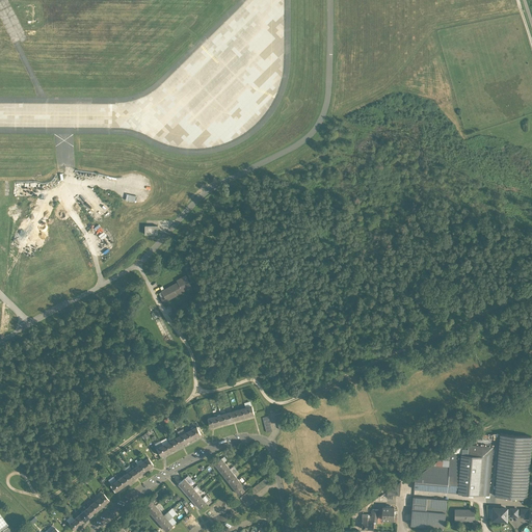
[(134,202),(135,195),(126,193),(125,198),(134,202)]
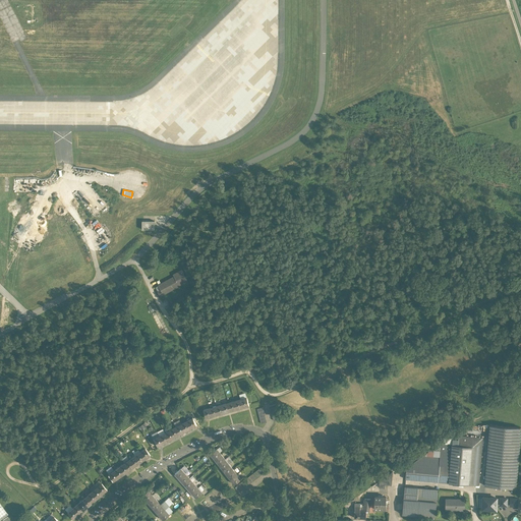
[(155,221),(142,221),(141,230),(155,230),(155,229),(155,221)]
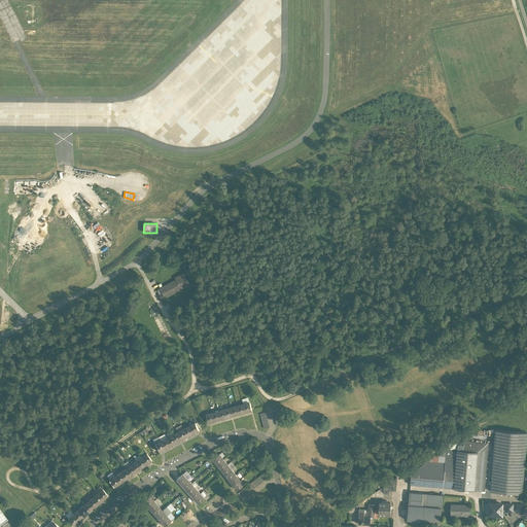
[(159,295),(162,300),(190,284),(183,273),(175,278),(176,279),(160,288),(163,293),(159,295)]
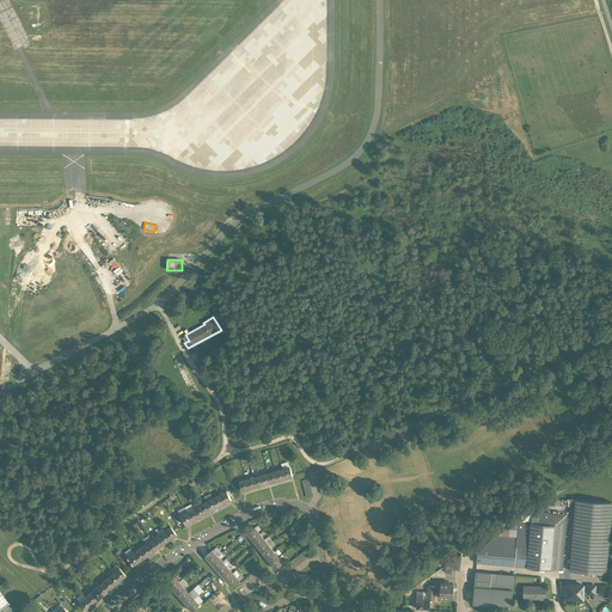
[(291,467),(282,469),(286,478),(293,476),(291,467)]
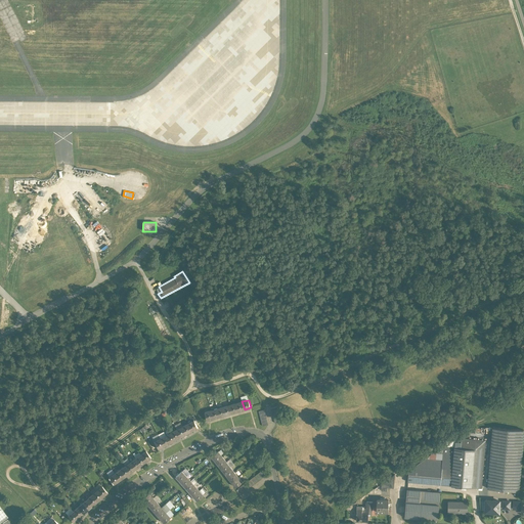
[(242,401),(235,403),(237,411),(245,409),(242,401)]
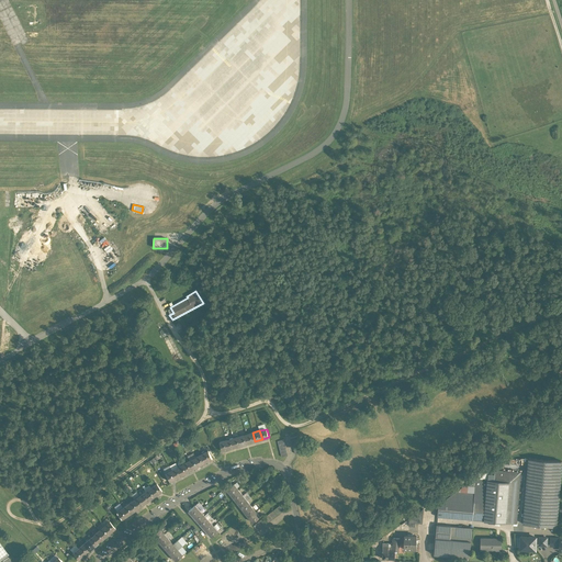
[(253,433),(246,435),(248,444),(255,441),(253,433)]
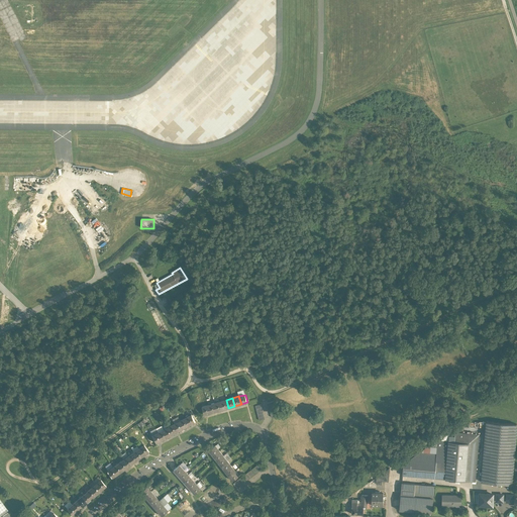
[(226,400),(220,402),(222,409),(228,408),(226,400)]
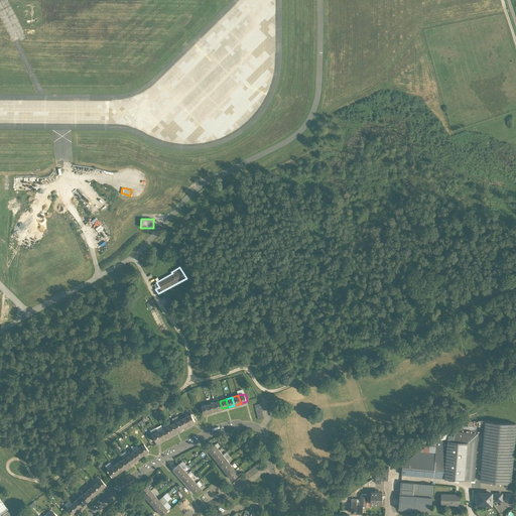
[(273,400),(267,401),(270,416),(276,414),(273,400)]
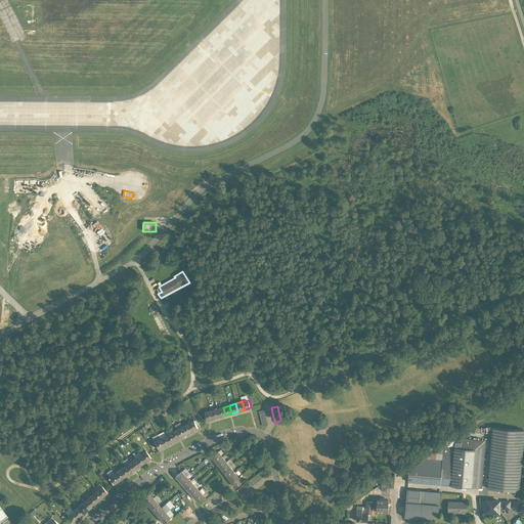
[(223,407),(217,408),(219,417),(225,415),(223,407)]
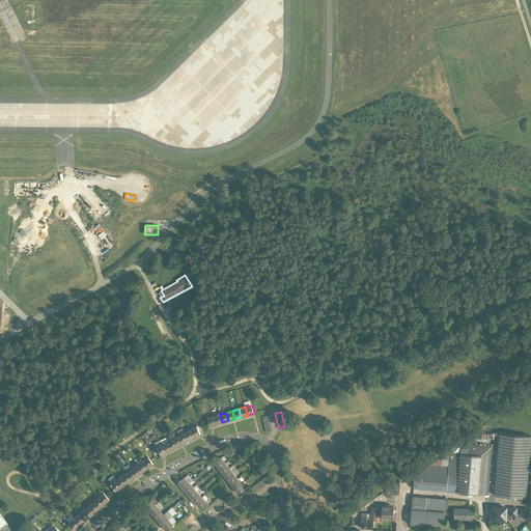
[(220,414),(214,416),(216,424),(222,422),(220,414)]
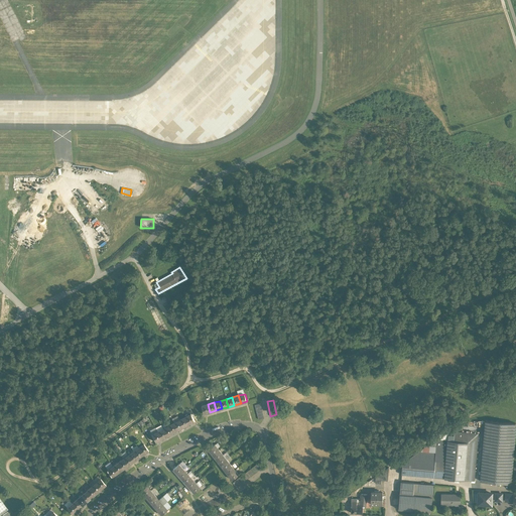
[(208,404),(202,406),(204,414),(210,412),(208,404)]
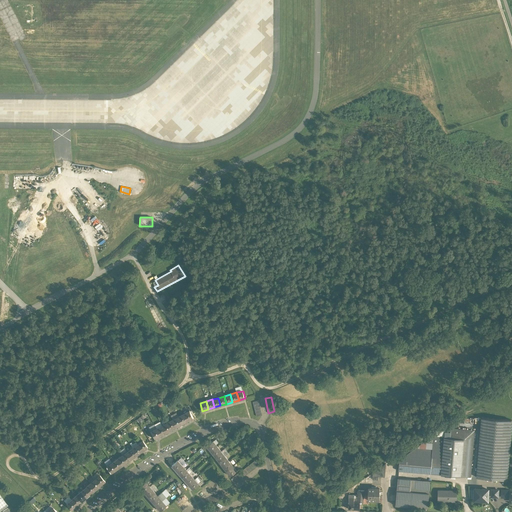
[(258,401),(253,402),(256,416),(262,415),(258,401)]
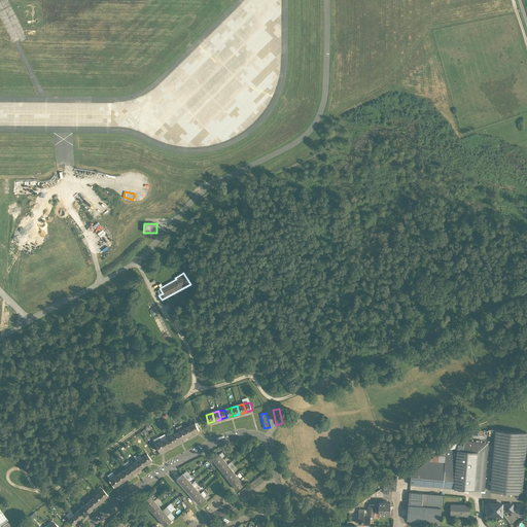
[(199,430),(196,423),(189,426),(194,433),(199,430)]
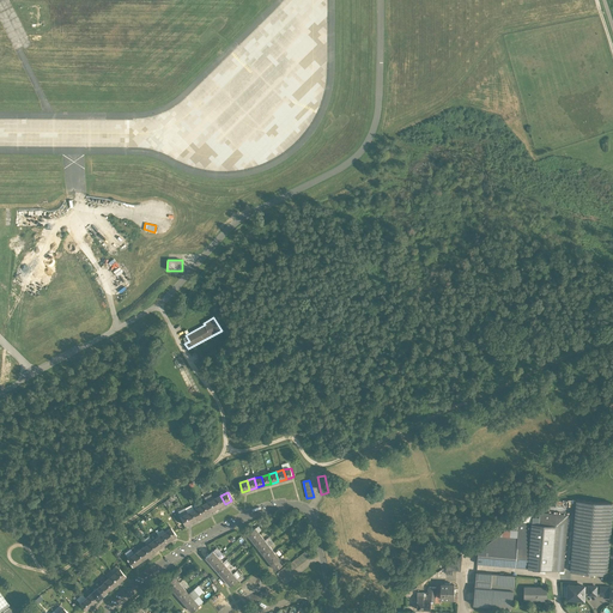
[(225,504),(220,496),(213,499),(218,508),(225,504)]
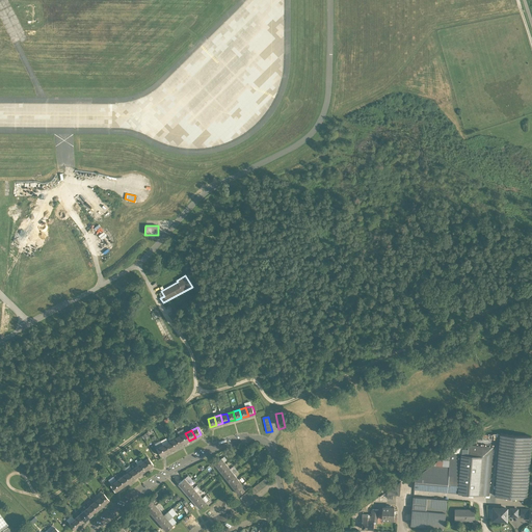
[(185,433),(180,436),(184,444),(189,441),(185,433)]
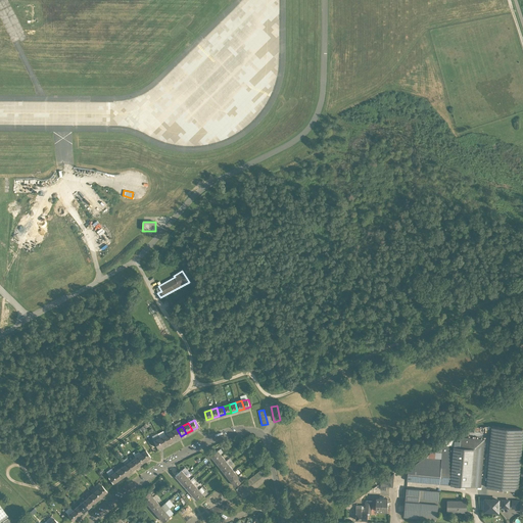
[(522,429),(492,426),(487,487),(517,490),(522,429)]
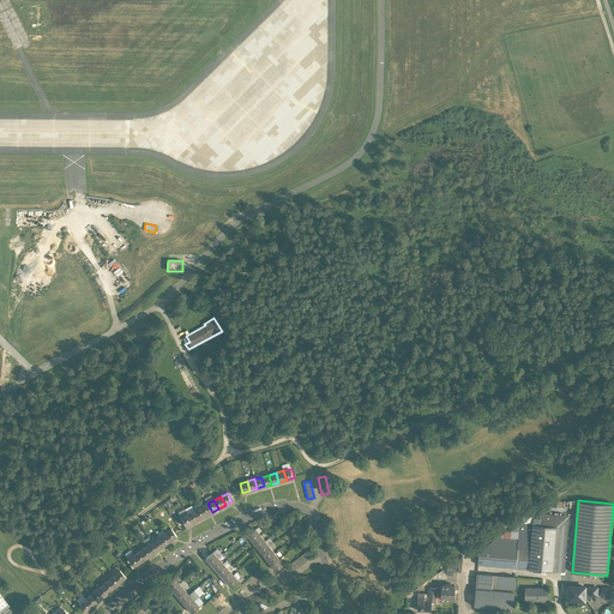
[(208,504),(200,507),(205,516),(212,512),(208,504)]
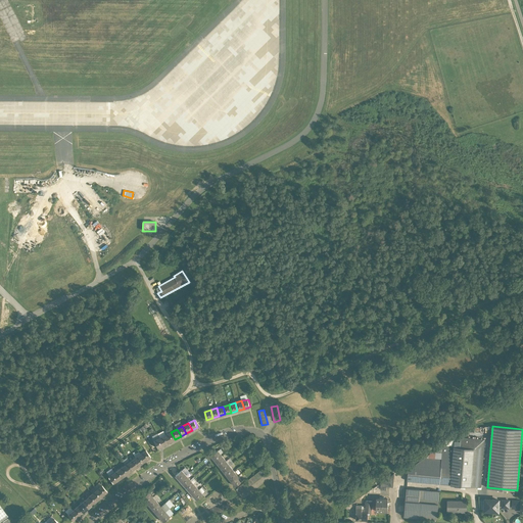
[(171,432),(165,434),(169,442),(175,439),(171,432)]
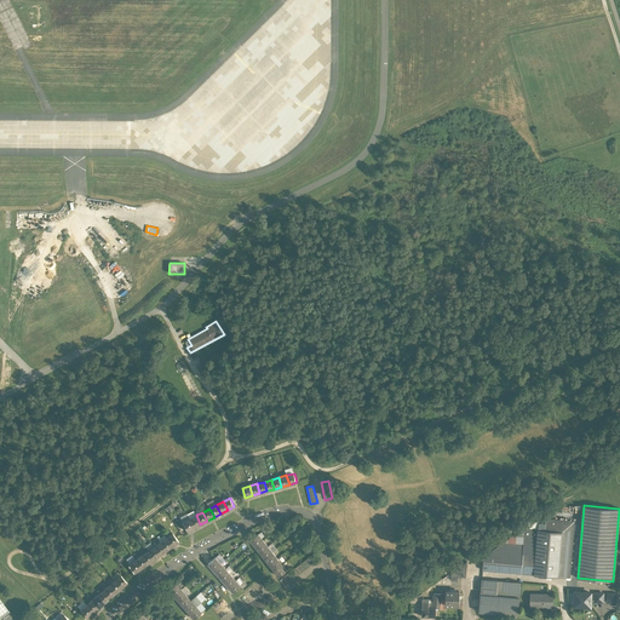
[(196,515),(189,518),(194,527),(200,524),(196,515)]
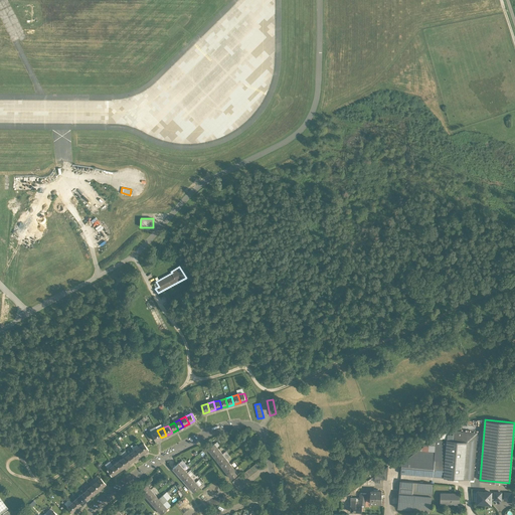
[(474,479),(478,432),(454,428),(453,440),(446,439),(445,461),(435,460),(433,476),(474,479)]
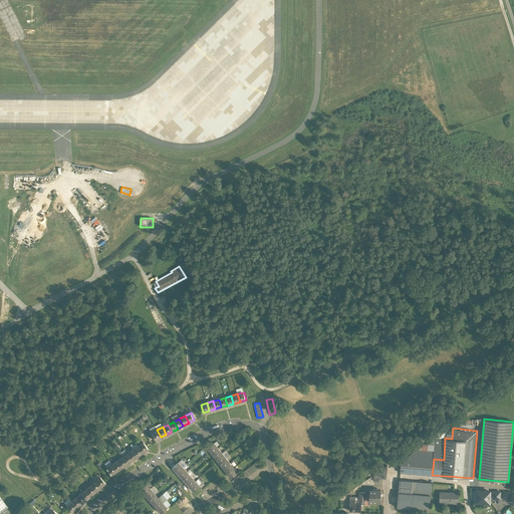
[(157,430),(151,433),(155,440),(161,437),(157,430)]
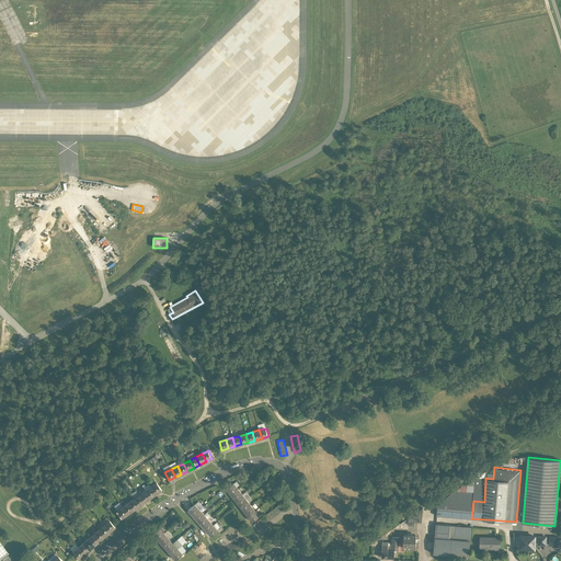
[(462,483),(457,490),(443,500),(473,502),(473,501),(484,502),(485,478),(474,478),(469,478),(467,484),(462,483)]
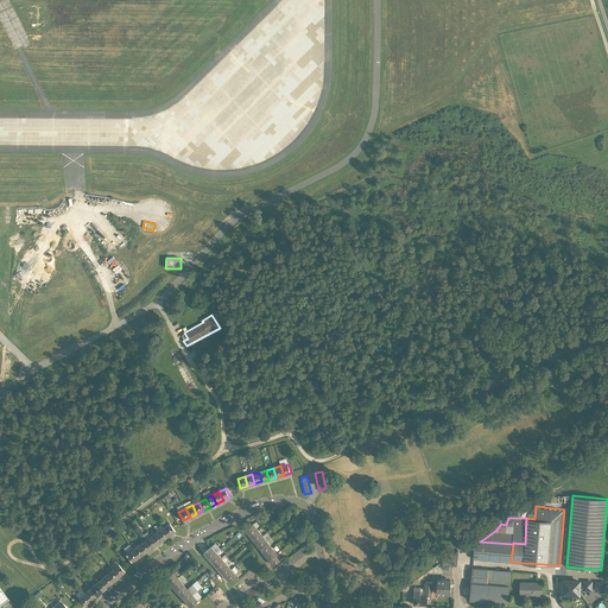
[(175,531),(169,524),(163,527),(169,536),(175,531)]
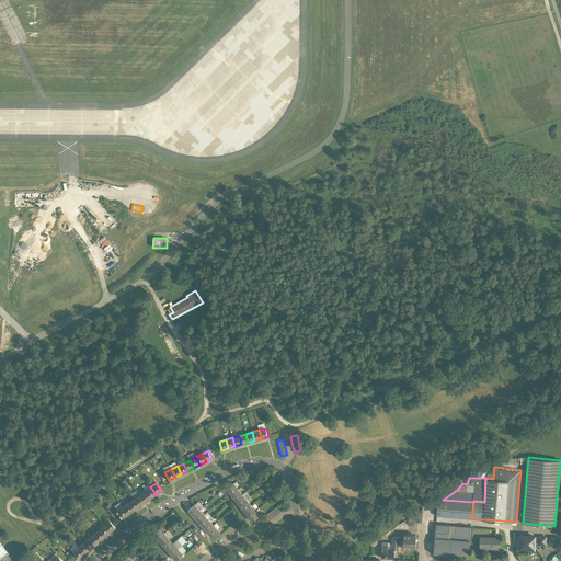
[(233,483),(227,489),(231,494),(238,489),(233,483)]
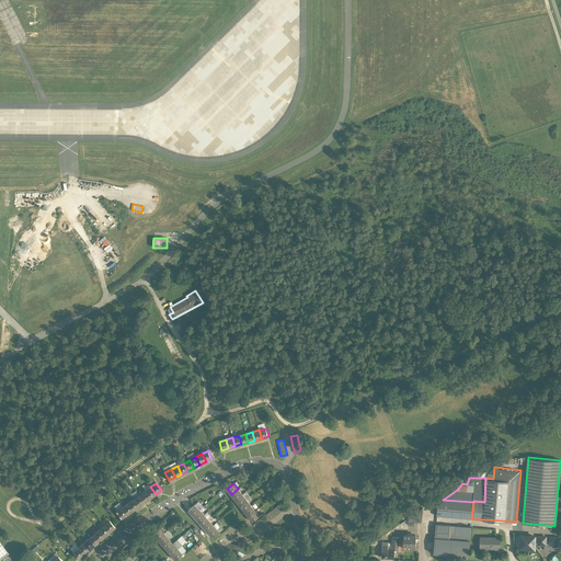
[(156,494),(150,487),(145,491),(150,497),(156,494)]
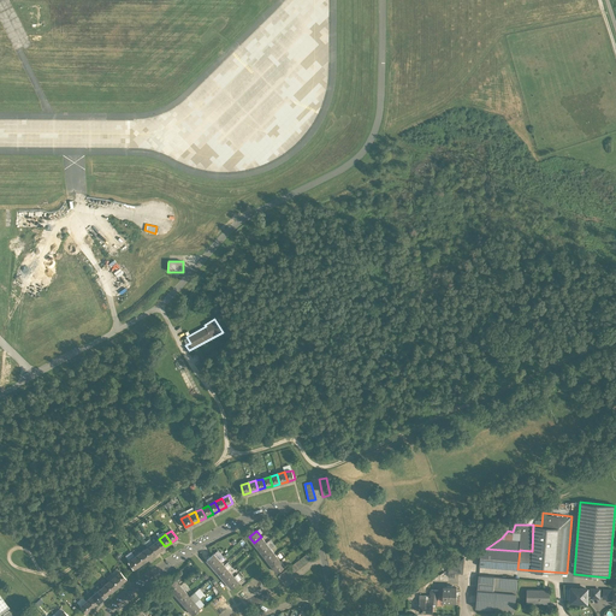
[(261,537),(254,543),(259,549),(266,543),(261,537)]
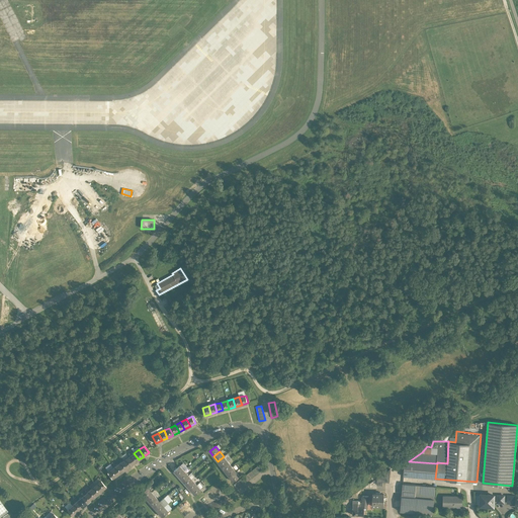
[(134,453),(128,457),(134,463),(139,459),(134,453)]
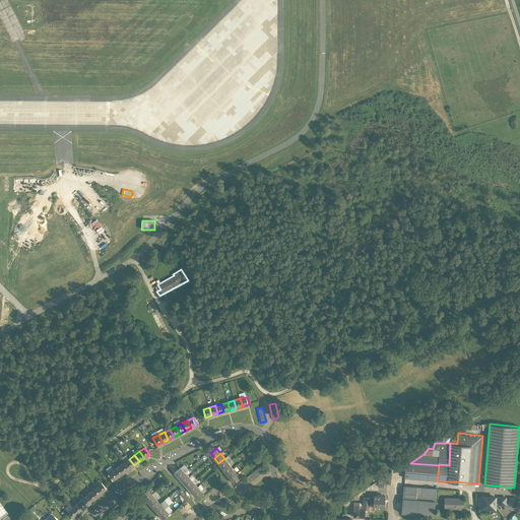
[(224,458),(218,463),(222,468),(229,463),(224,458)]
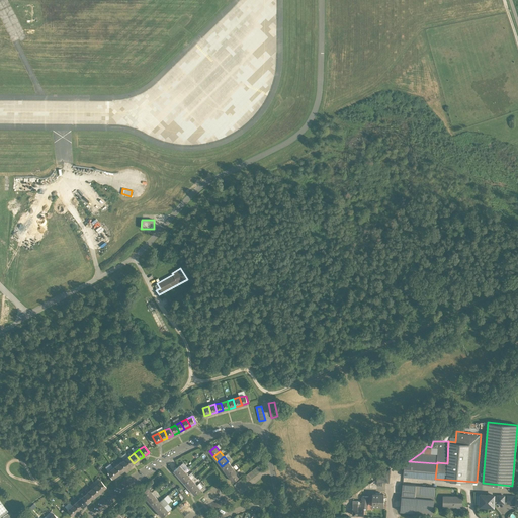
[(134,463),(128,457),(123,460),(127,467),(134,463)]
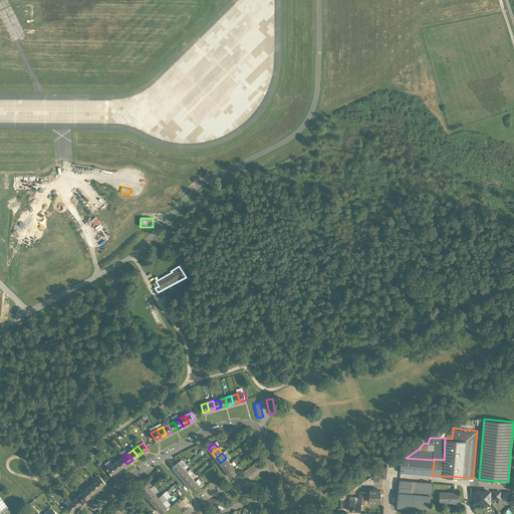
[(126,464),(122,457),(117,461),(121,467),(126,464)]
